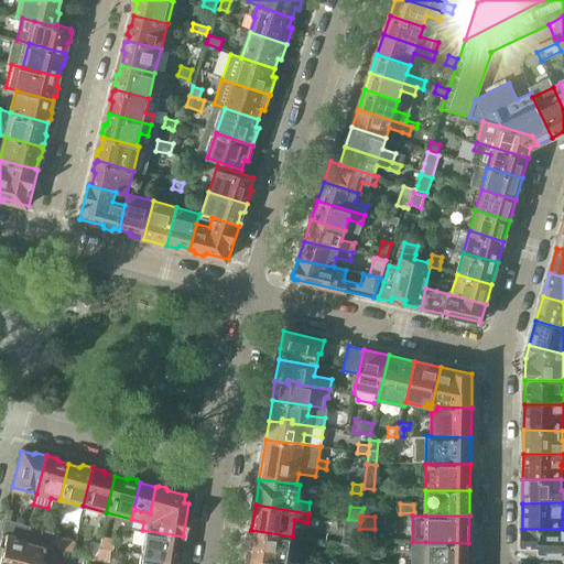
[(360,521),(348,519),(346,545),(358,546),(359,529),(360,521)]
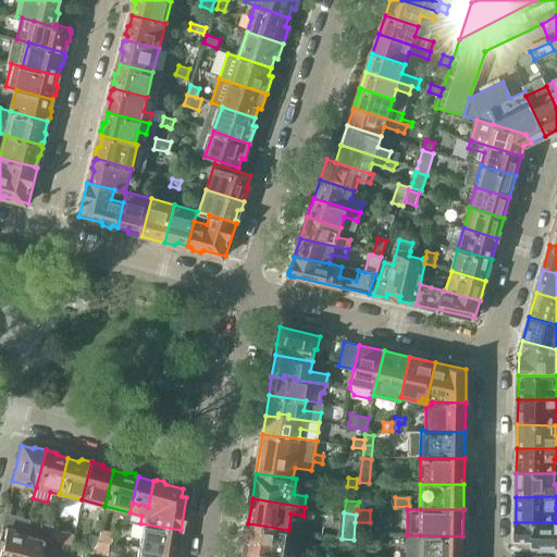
[(0,527),(25,534),(28,519),(3,514),(0,527)]
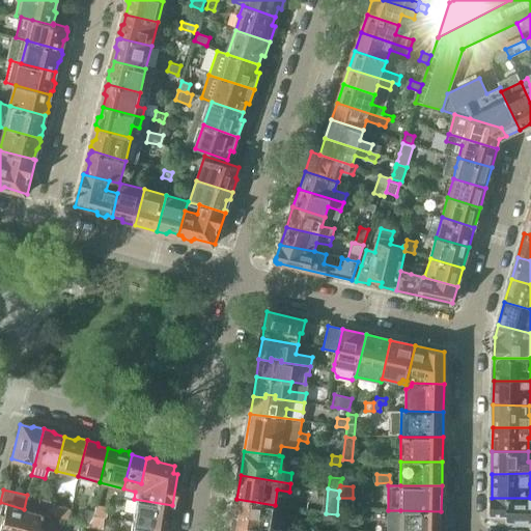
[(24,509),(46,514),(49,504),(50,501),(27,495),(24,509)]
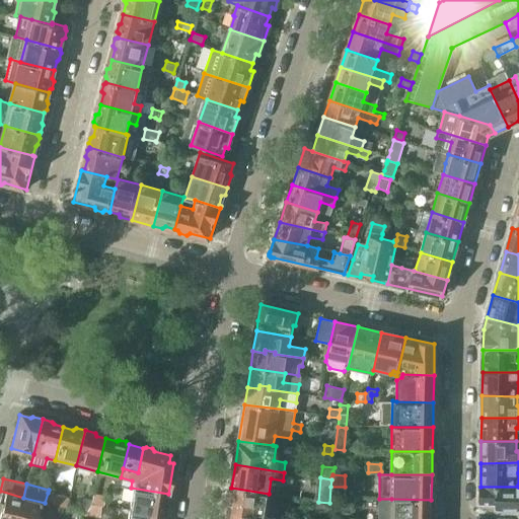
[(484,507),(518,507),(518,484),(518,485),(518,487),(480,487),(479,503),(484,507)]
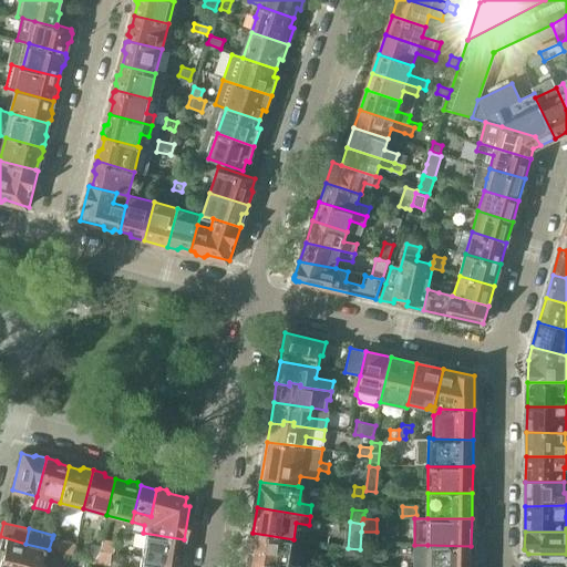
[(143,533),(140,556),(177,563),(178,552),(182,549),(184,539),(143,533)]
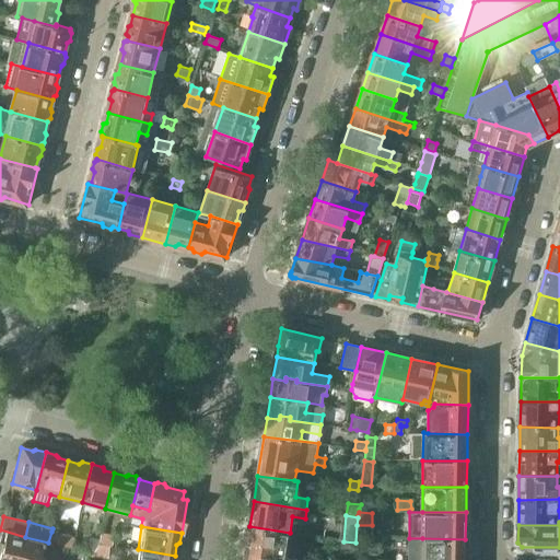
[(249,526),(245,551),(296,559),(298,559),(300,549),(288,547),(290,533),(249,526)]
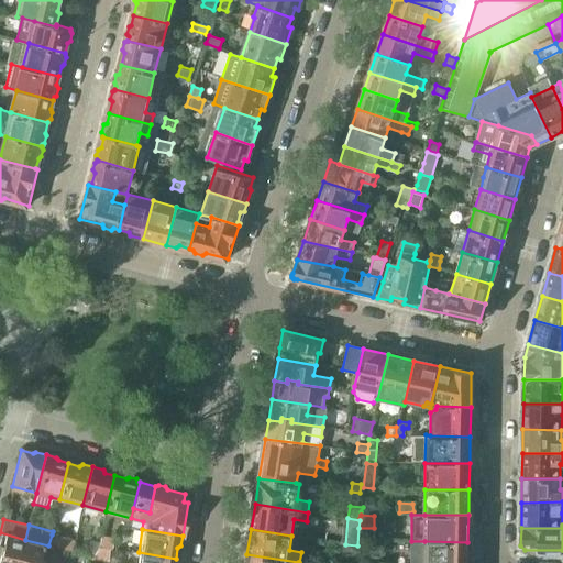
[(0,547),(0,562),(46,562),(51,547),(48,545),(25,540),(0,532),(0,545),(0,547)]
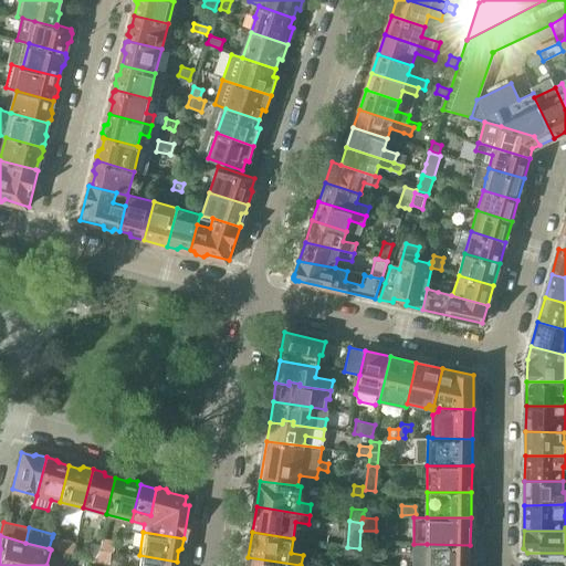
[(101,535),(98,545),(98,548),(102,548),(109,549),(113,537),(101,535)]
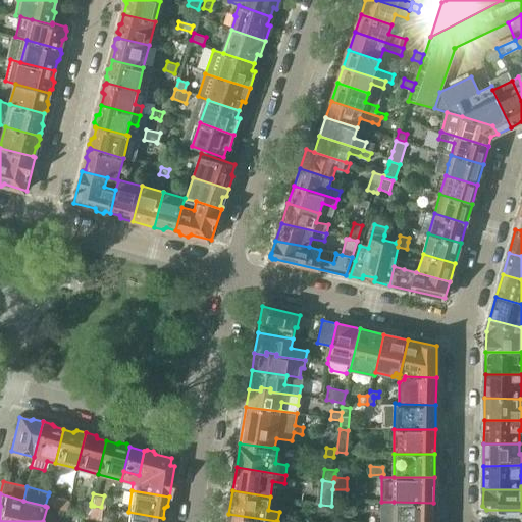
[(45,506),(47,507),(65,512),(68,502),(48,496),(45,506)]
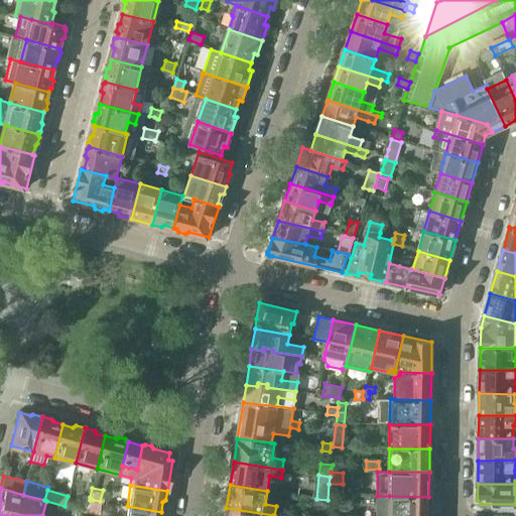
[(90,500),(90,497),(83,495),(79,510),(83,511),(85,508),(92,501),(93,500),(90,500)]
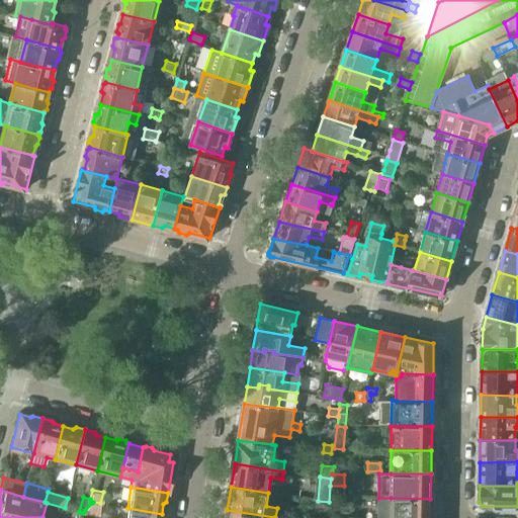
[(391,498),(390,517),(429,517),(430,499),(391,498)]
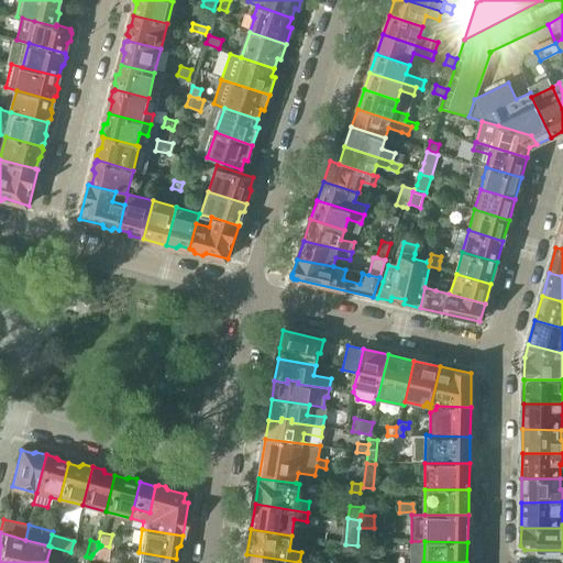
[(100,547),(92,554),(90,558),(89,559),(107,561),(109,547),(101,545),(100,547)]
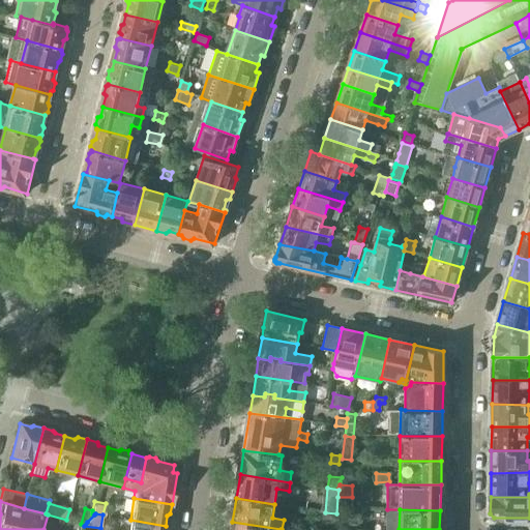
[(130,520),(128,529),(164,529),(166,526),(130,520)]
